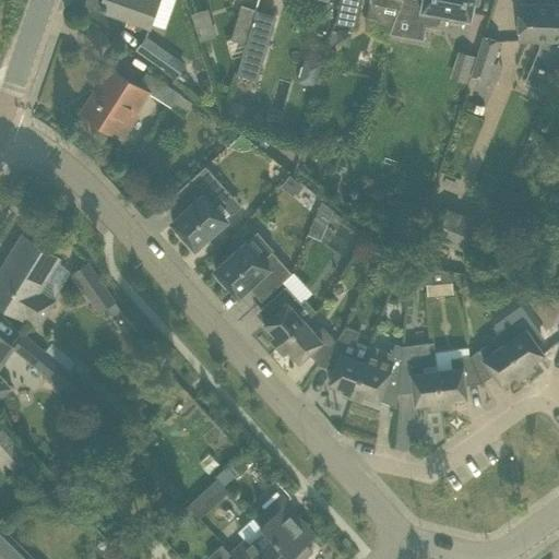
[(157,0),(103,0),(103,3),(102,3),(99,8),(149,24),(157,0)]
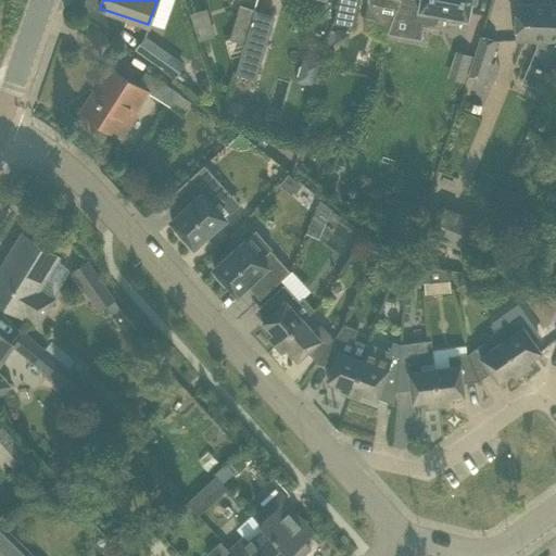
[(359,0),(339,0),(333,22),(355,26),(359,0)]
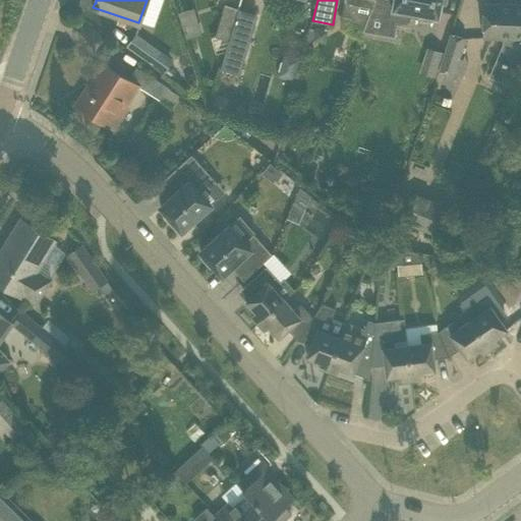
[(344,0),(342,14),(352,16),(352,21),(364,26),(373,5),(374,0),(344,0)]
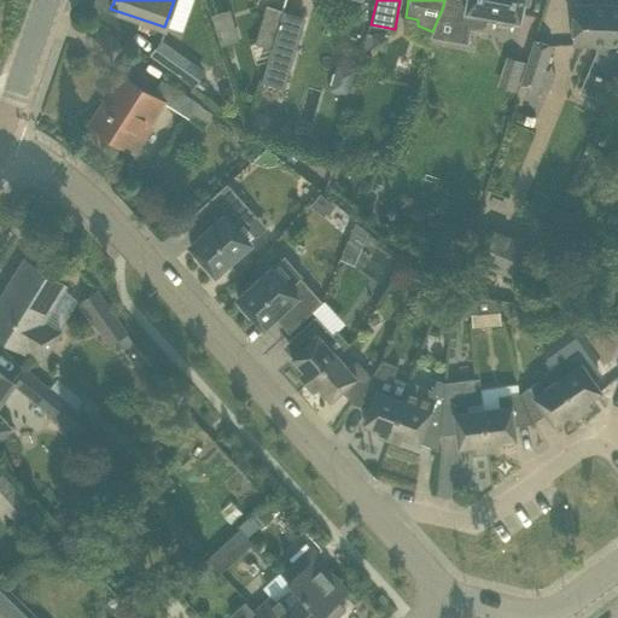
[(432,31),(431,36),(470,44),(472,30),(487,33),(489,17),(518,23),(523,3),(528,4),(528,0),(444,0),(443,6),(432,31)]
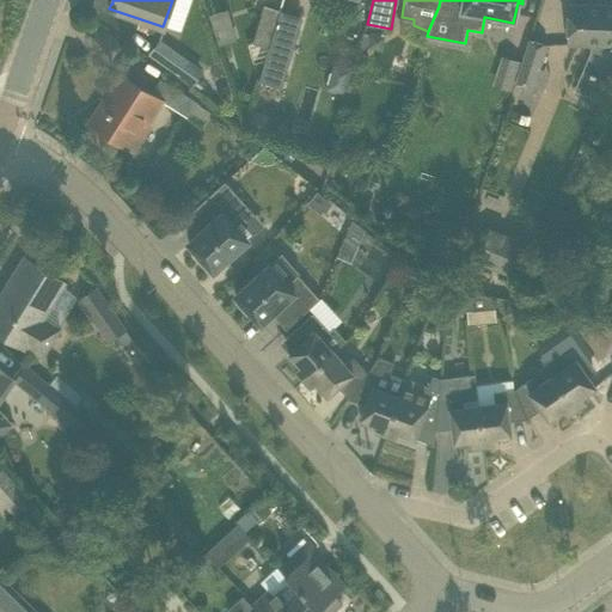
[(611,57),(611,5),(569,4),(567,44),(603,46),(603,57),(611,57)]
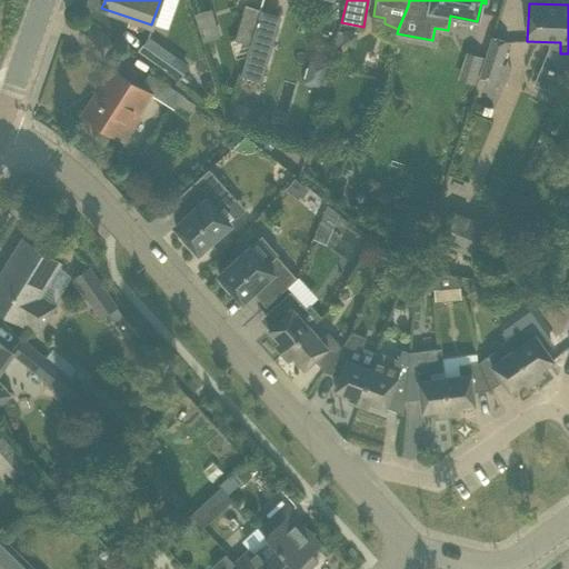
[(245,6),(235,40),(250,45),(251,45),(256,30),(256,28),(260,13),(261,11),(245,6)]
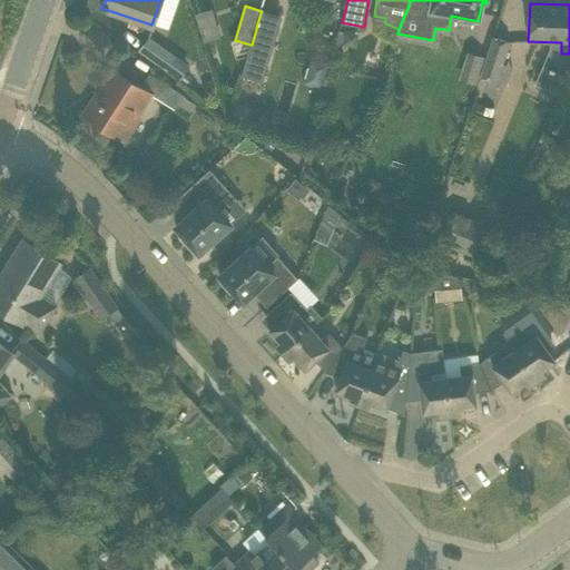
[(213,9),(195,15),(204,42),(222,38),(213,9)]
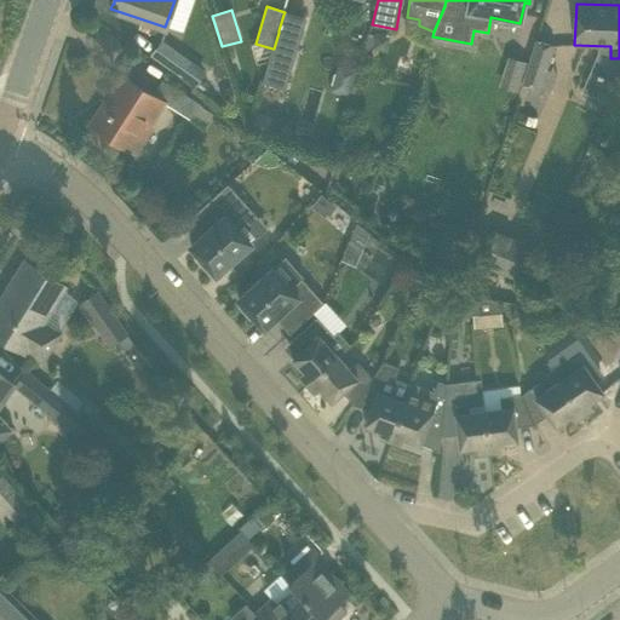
[(305,21),(283,15),(279,30),(279,33),(274,49),(273,49),(264,81),(286,87),(305,21)]
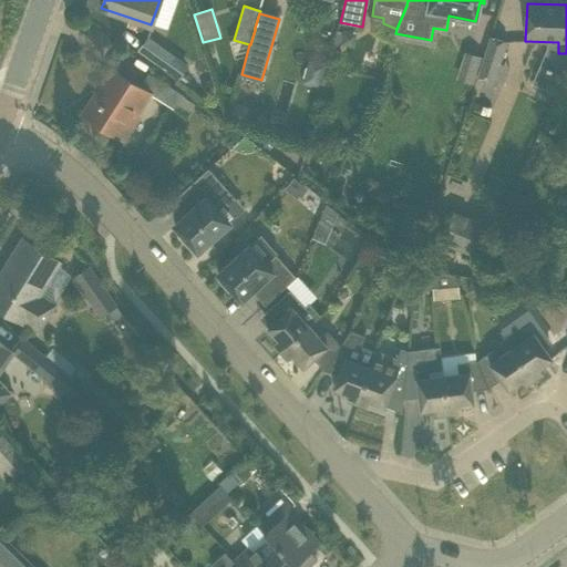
[(187,68),(146,37),(137,50),(178,80),(187,68)]
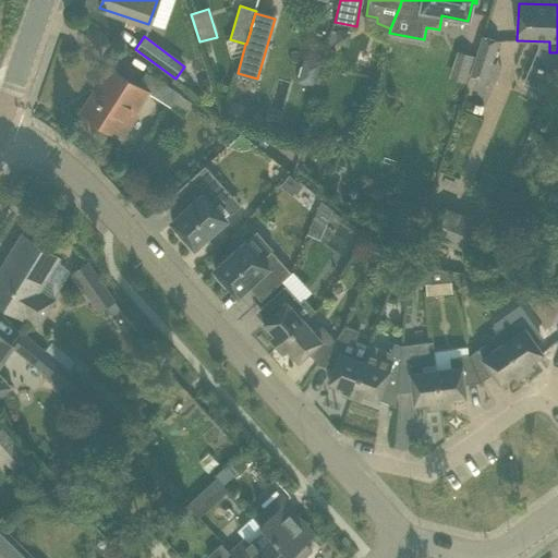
[(483,36),(470,75),(487,81),(493,64),(499,41),(483,36)]
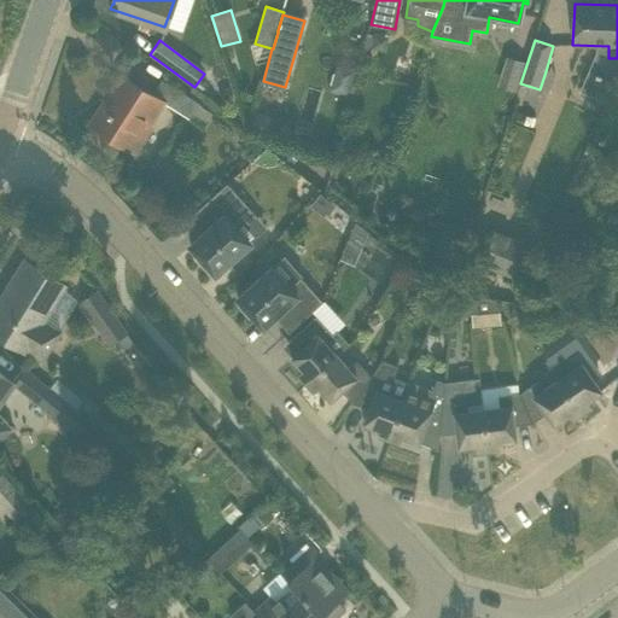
[(135,153),(149,133),(152,128),(149,126),(164,103),(121,75),(89,123),(135,153)]
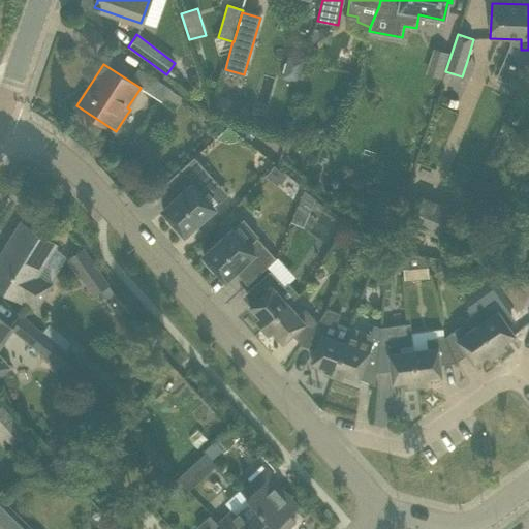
[(147,91),(175,110),(183,97),(154,78),(147,91)]
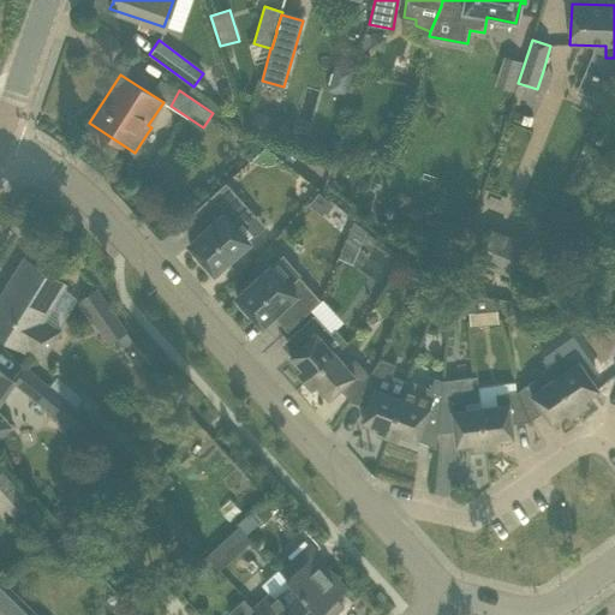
[(302,154),(297,167),(324,189),(330,163),(302,154)]
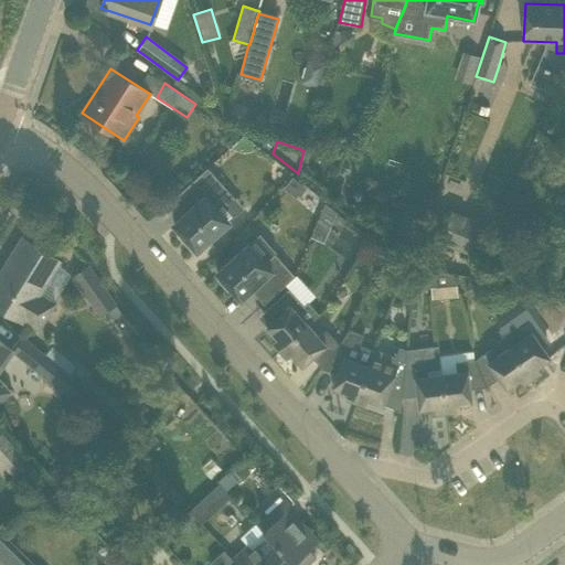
[(230,222),(213,204),(228,190),(209,168),(171,201),(172,202),(177,198),(189,211),(174,224),(184,235),(181,238),(191,249),(194,246),(198,251),(230,222)]
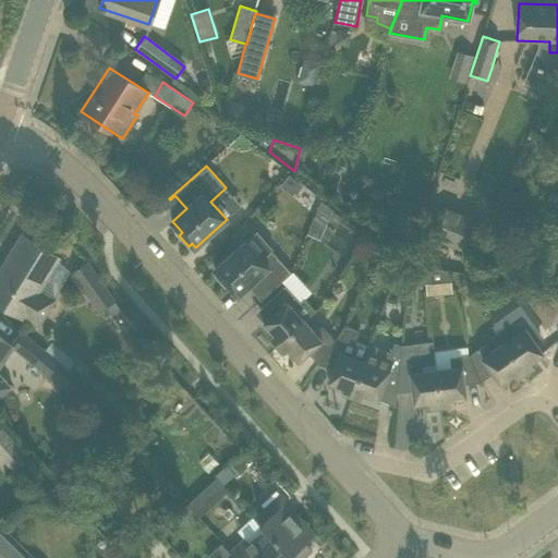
[(331,241),(342,211),(319,203),(308,232),(331,241)]
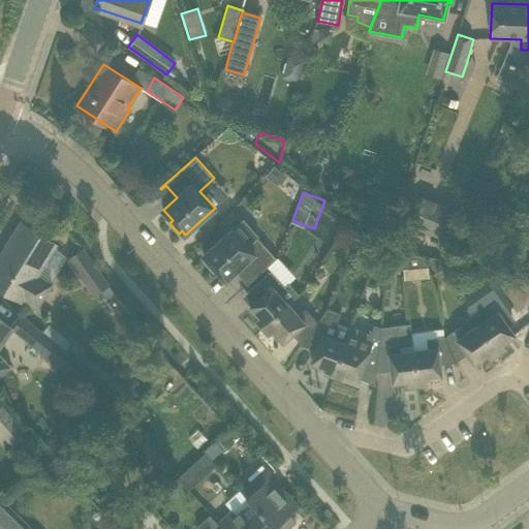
[(422,197),(410,225),(439,237),(450,209),(453,204),(442,198),(439,205),(422,197)]
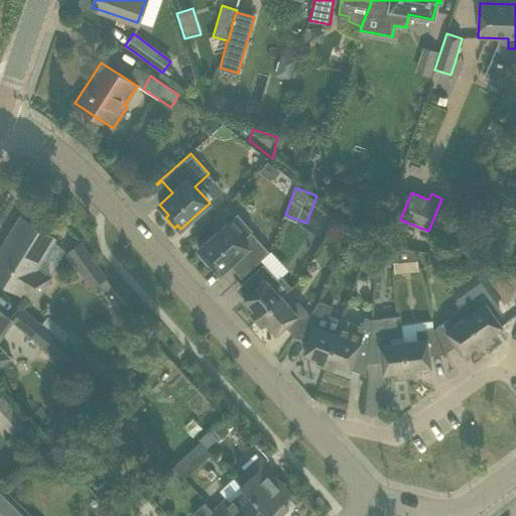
[(37,265),(43,255),(54,238),(22,218),(0,252),(0,281),(33,302),(51,274),(37,265)]
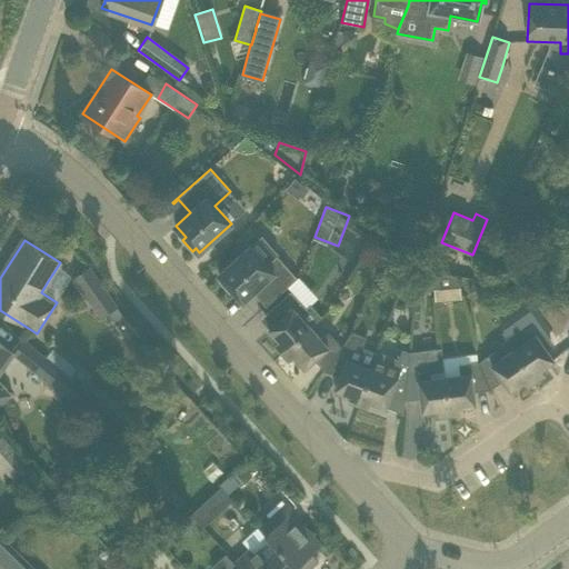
[(268,265),(251,246),(219,275),(222,278),(220,281),(230,292),(233,289),(243,300),(258,288),(270,301),(266,306),(267,307),(298,278),(278,256),(268,265)]
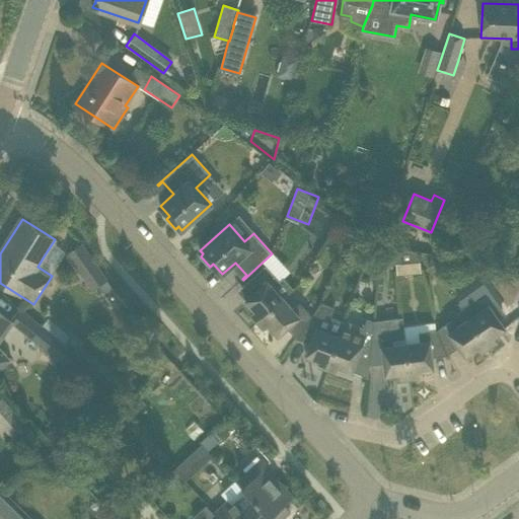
[(81,243),(67,253),(92,290),(107,280),(81,243)]
